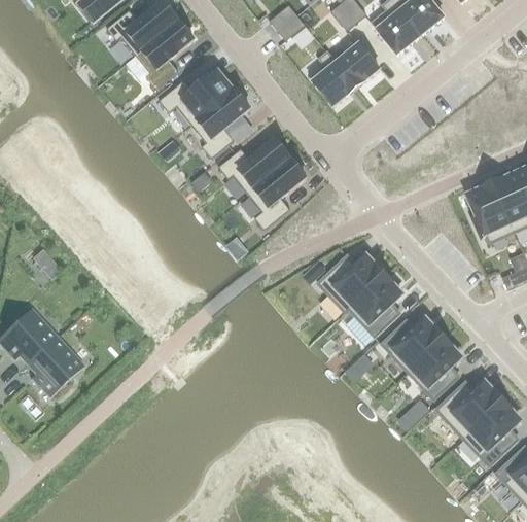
[(78,0),(77,1),(93,21),(117,0),(78,0)]
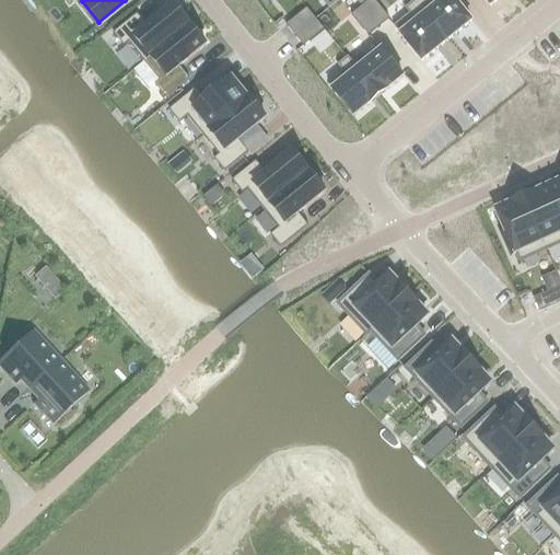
[(137,10),(113,29),(124,42),(128,38),(143,58),(189,21),(173,0),(147,22),(137,10)]
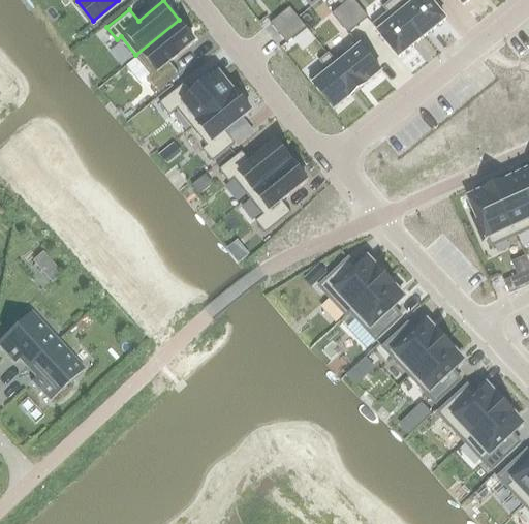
[(344,0),(342,2),(358,22),(368,13),(355,0),(344,0)]
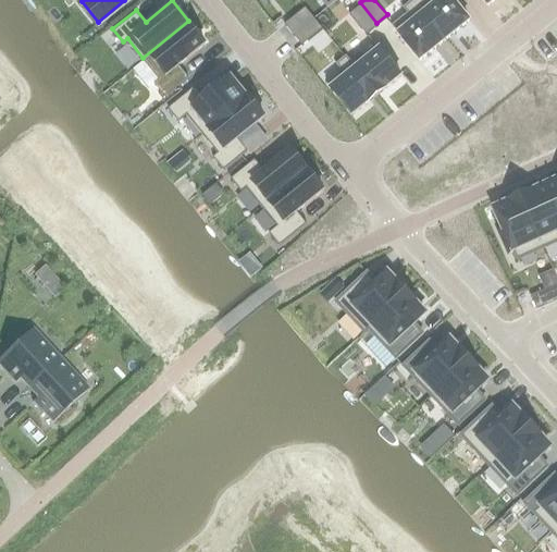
[(407,10),(392,22),(419,57),(444,37),(413,0),(408,0),(403,4),(407,10)]
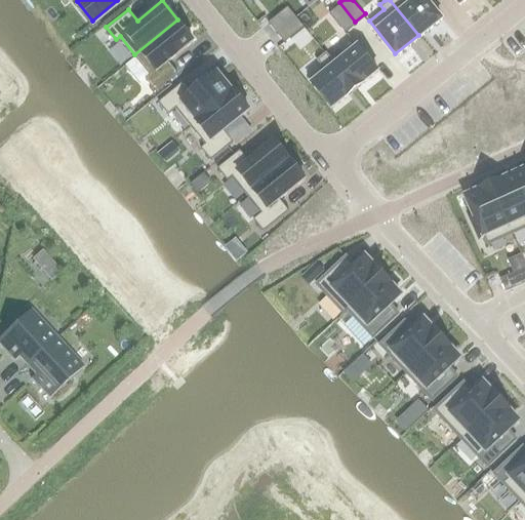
[(390,0),(418,35),(442,16),(428,0),(390,0)]
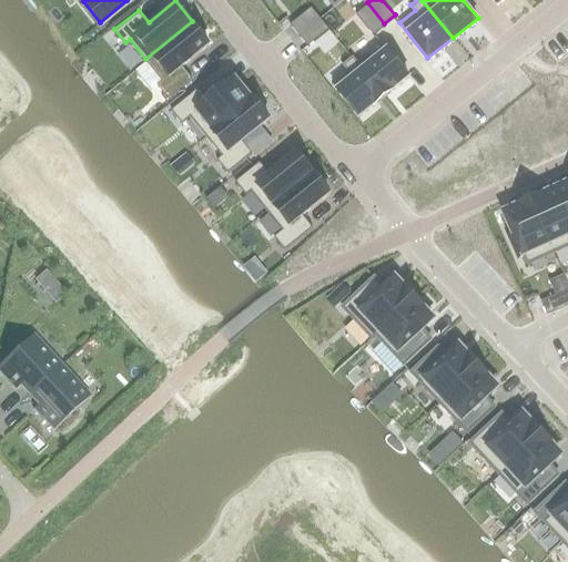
[(367,2),(356,11),(373,32),(384,23),(367,2)]
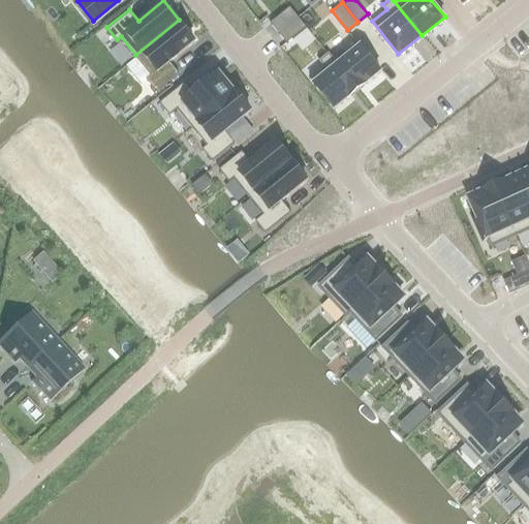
[(289,4),(270,20),(278,30),(298,13),(289,4)]
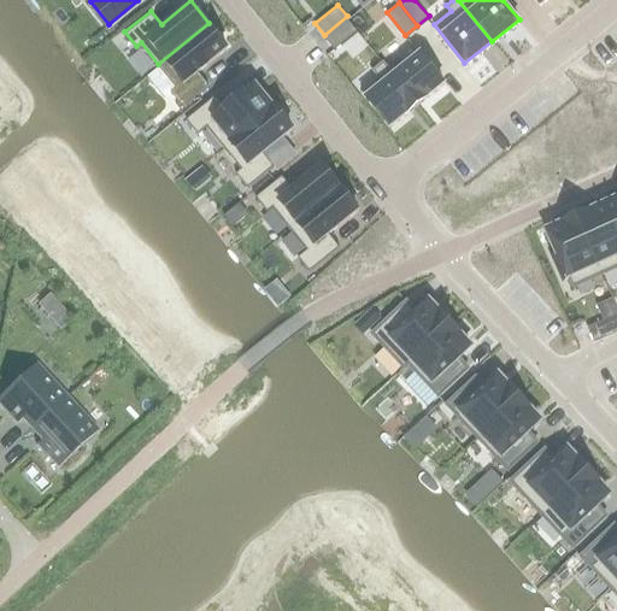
[(347,16),(324,35),(334,47),(357,28),(347,16)]
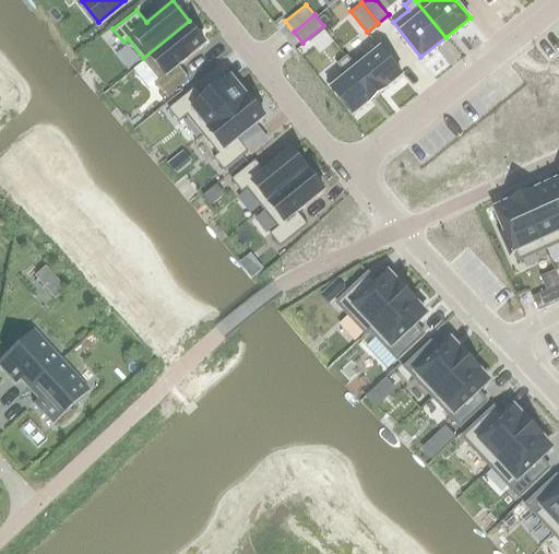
[(189,21),(143,58),(158,77),(154,80),(165,93),(189,74),(179,62),(205,40),(189,21)]
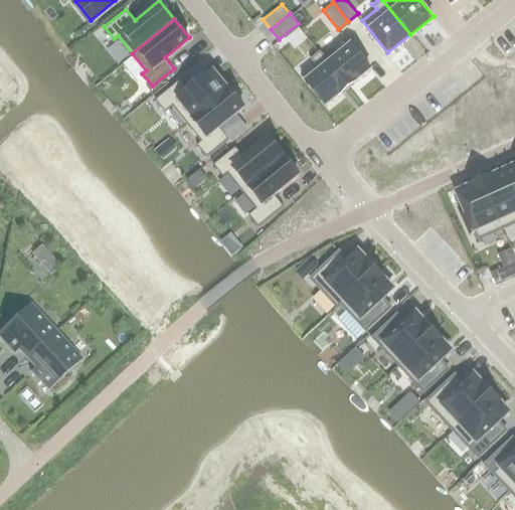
[(326,56),(325,56),(347,85),(370,66),(347,38),(326,56)]
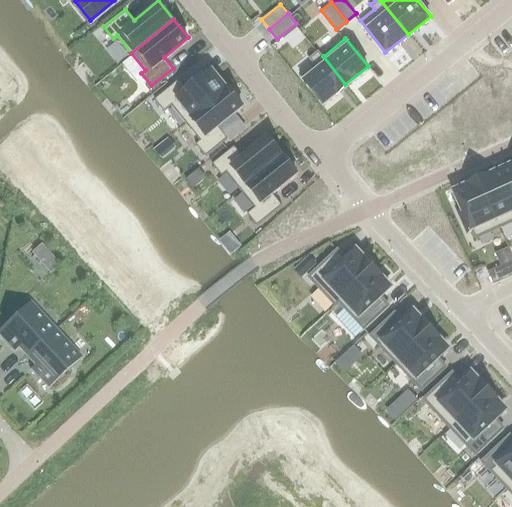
[(315,63),(300,75),(323,103),(345,84),(323,56),(324,56),(318,48),(309,55),(315,63)]
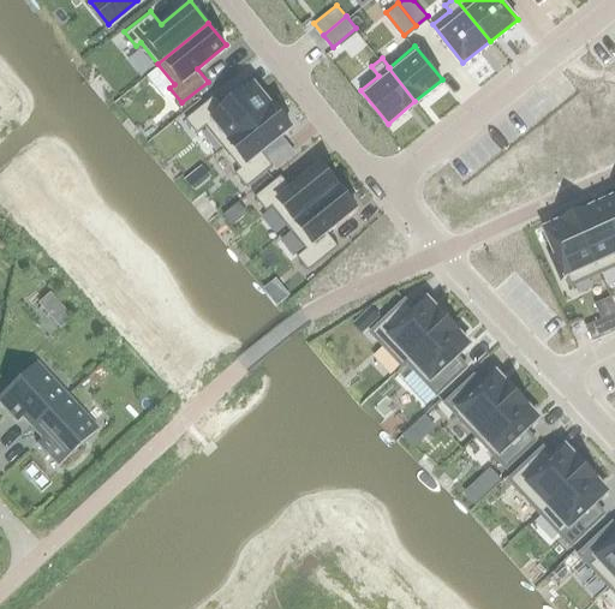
[(215,91),(185,115),(197,130),(206,123),(224,145),(273,103),(255,81),(226,106),(215,91)]
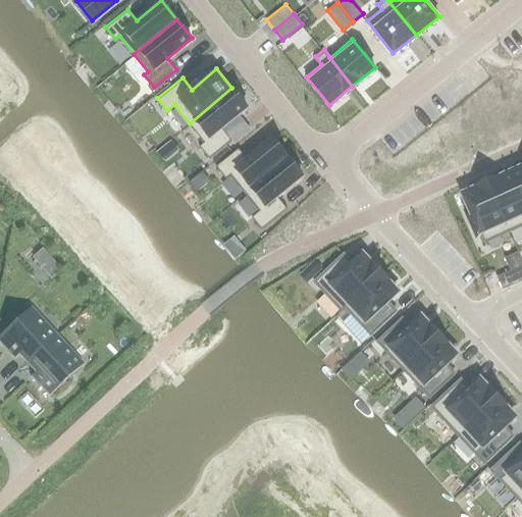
[(231,88),(190,123),(203,141),(199,144),(209,156),(231,138),(222,127),(248,106),(231,88)]
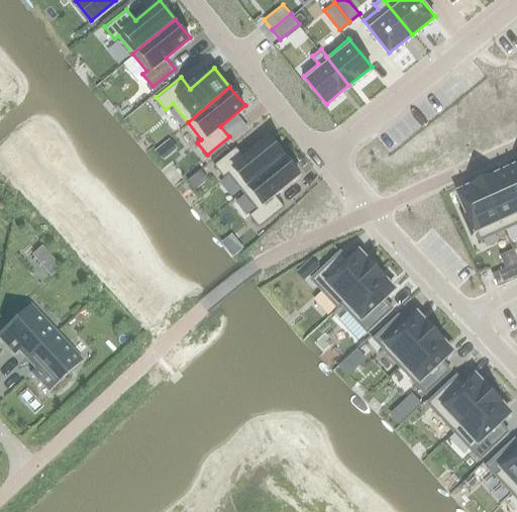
[(235,144),(214,163),(223,175),(227,171),(242,189),(285,155),(270,135),(244,156),(235,144)]
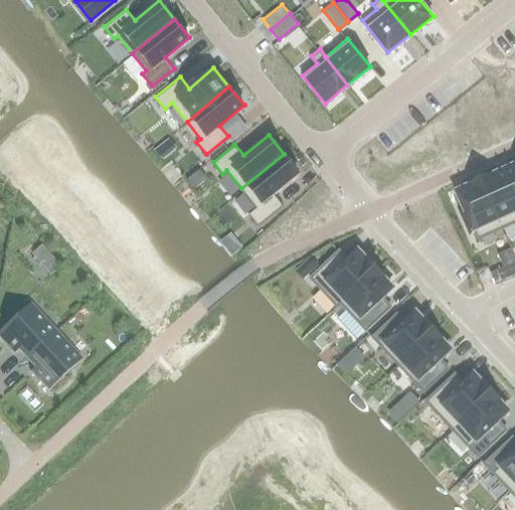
[(284,154),(241,188),(255,206),(248,211),(258,223),(283,203),(275,193),(299,173),(284,154)]
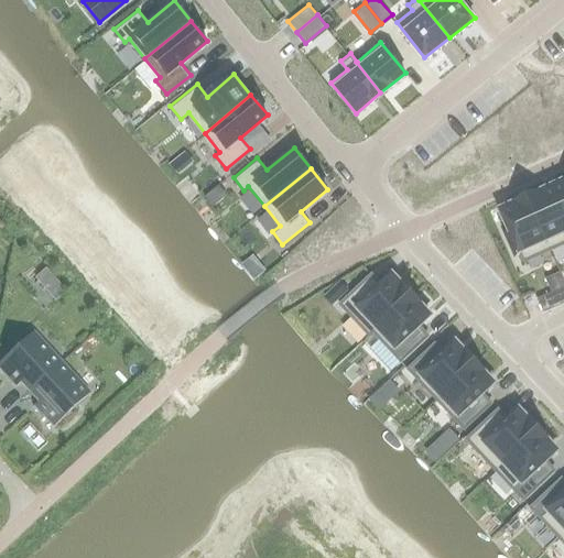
[(563,177),(551,184),(563,211),(563,177)]
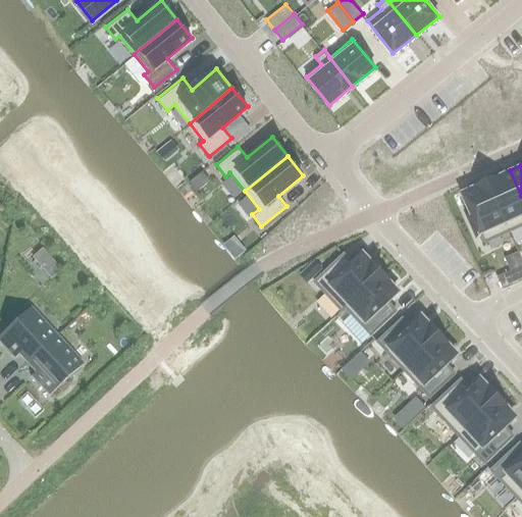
[(521,196),(510,170),(486,182),(509,229),(521,222),(521,196)]
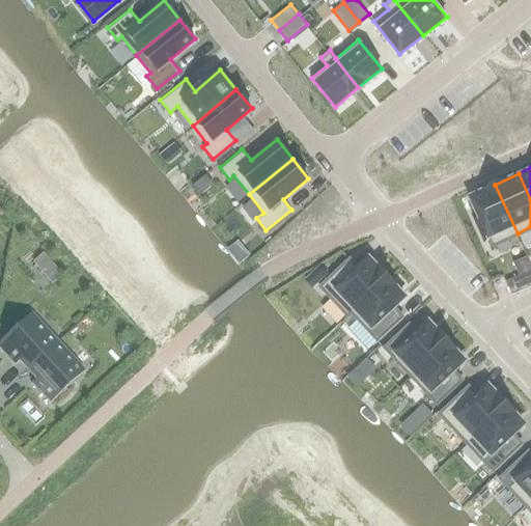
[(495,185),(471,195),(480,216),(476,218),(484,237),(488,236),(493,244),(518,233),(495,185)]
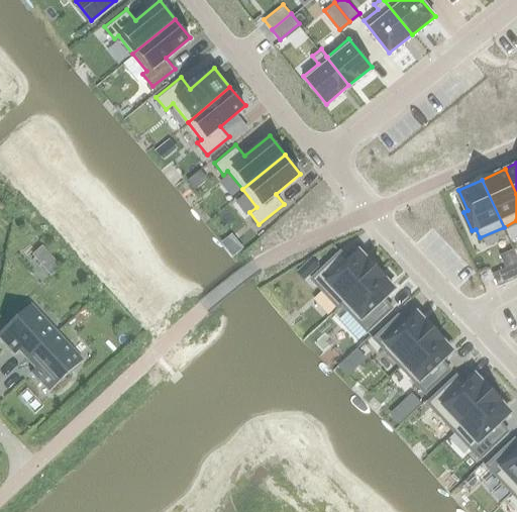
[(43,243),(33,251),(38,258),(48,248),(43,243)]
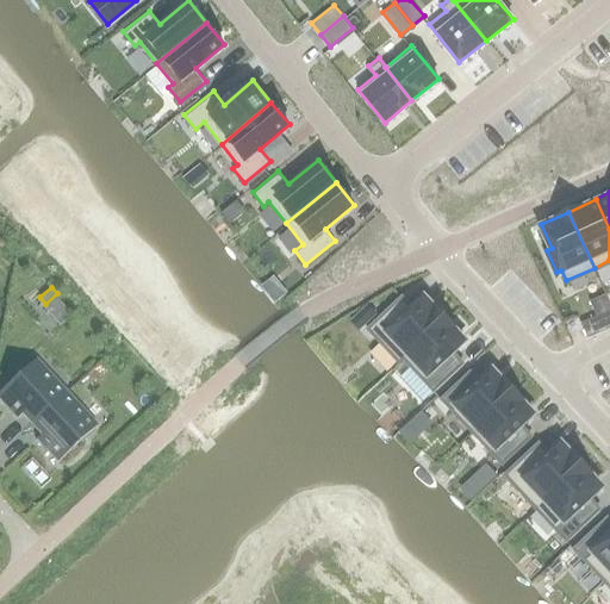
[(402,294),(367,327),(399,361),(403,356),(444,317),(424,296),(412,306),(402,294)]
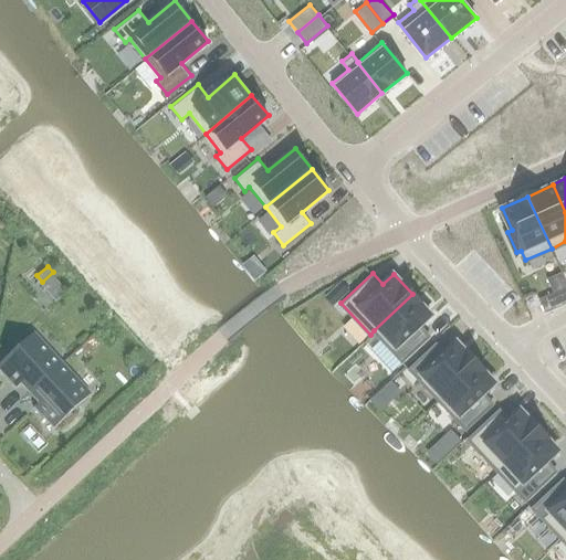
[(341,281),(325,295),(333,304),(348,289),(341,281)]
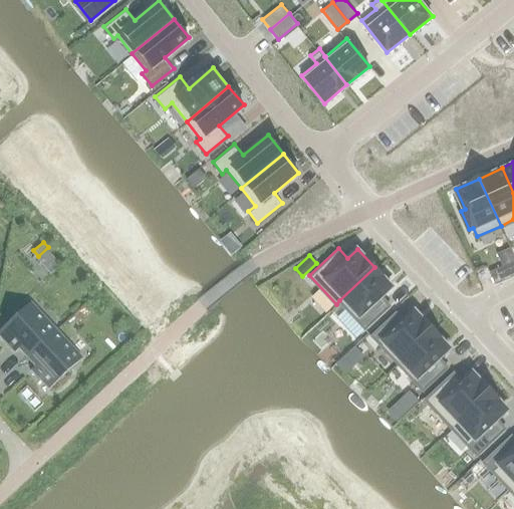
[(513,258),(489,269),(494,280),(513,271),(513,258)]
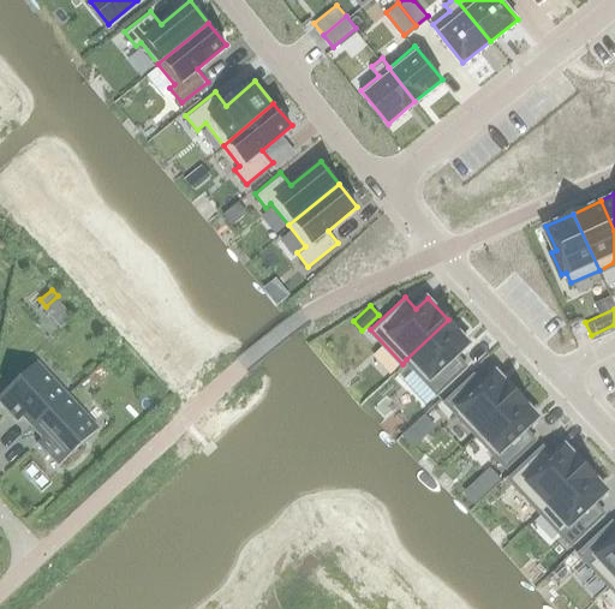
[(448,320),(406,359),(436,392),(466,364),(457,353),(469,341),(448,320)]
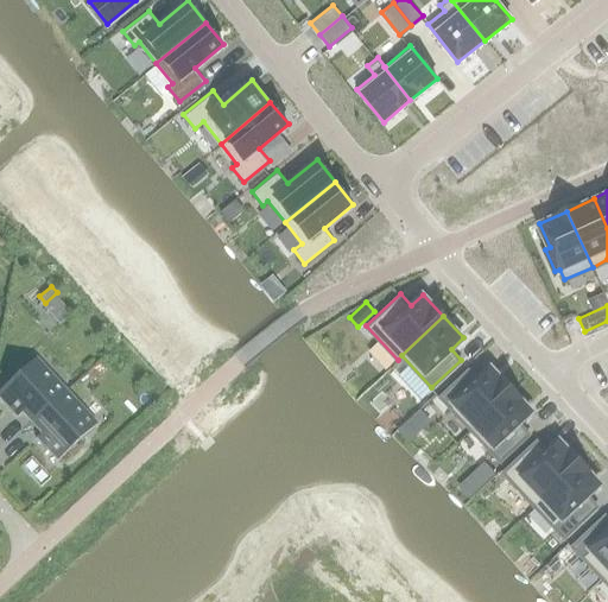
[(35,354),(0,385),(0,395),(16,412),(20,409),(31,419),(40,410),(65,387),(35,354)]
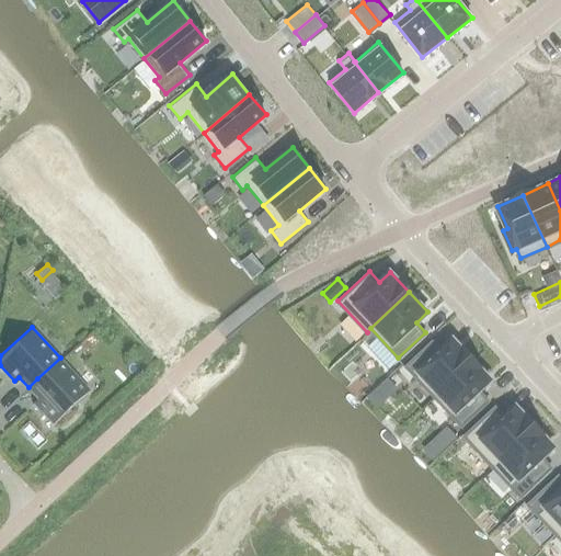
[(433,339),(405,365),(433,395),(471,359),(453,339),(442,349),(433,339)]
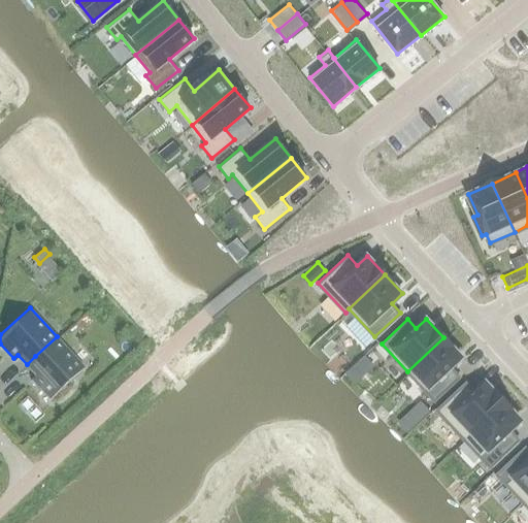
[(35,356),(27,364),(35,372),(31,377),(48,396),(84,364),(57,336),(35,356)]
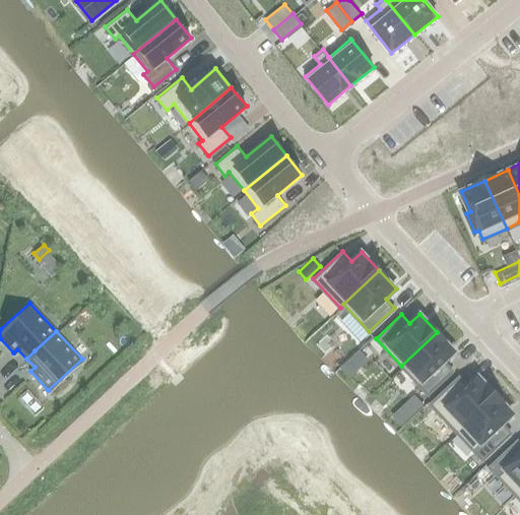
[(437,332),(401,366),(428,393),(453,370),(444,361),(454,351),(437,332)]
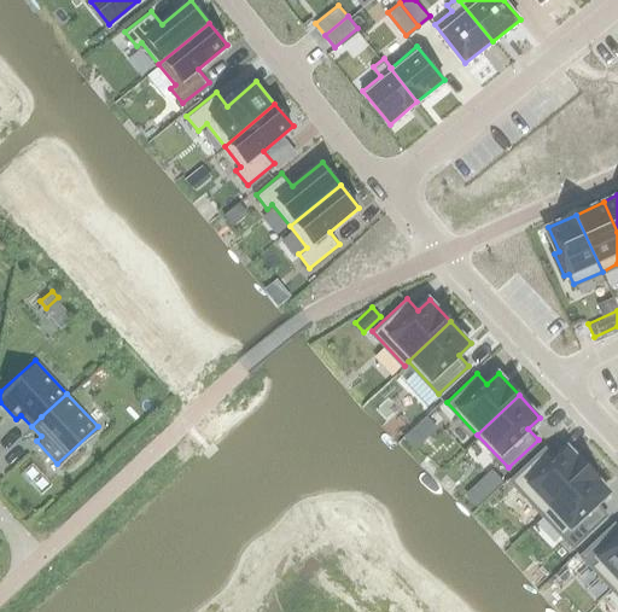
[(426,415),(418,423),(429,435),(437,426),(426,415)]
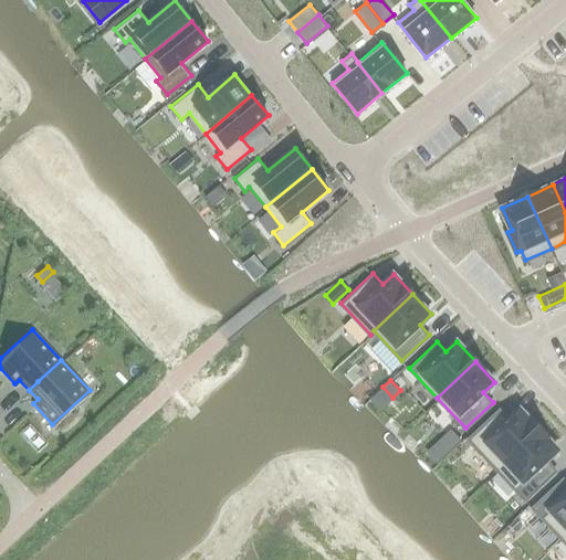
[(500,408),(468,439),(496,469),(540,430),(521,409),(510,419),(500,408)]
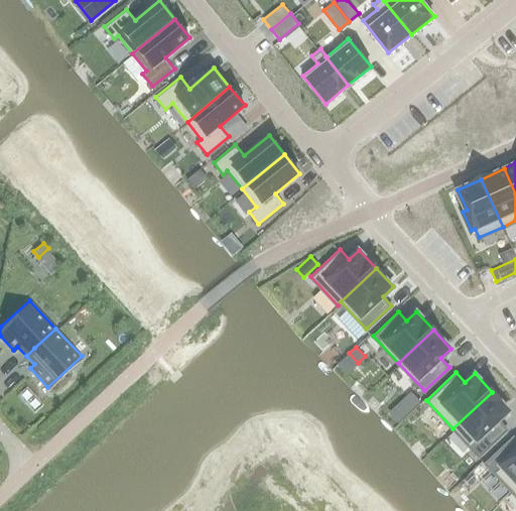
[(410,391),(399,402),(408,411),(419,400),(410,391)]
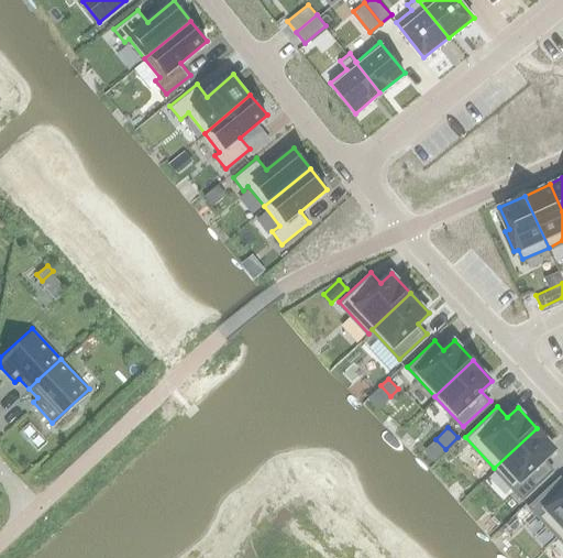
[(537,428),(494,468),(522,498),(553,468),(544,458),(555,448),(537,428)]
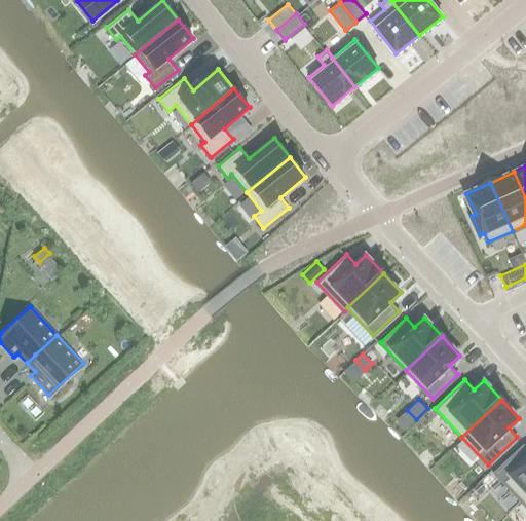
[(525,446),(524,444),(494,472),(521,499),(525,493),(525,446)]
